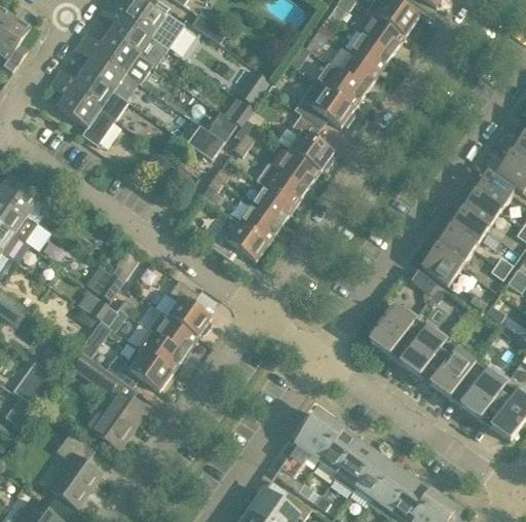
[(151,35),(151,36),(167,47),(185,24),(166,10),(163,15),(140,0),(130,0),(127,5),(120,0),(109,0),(106,4),(151,35)]
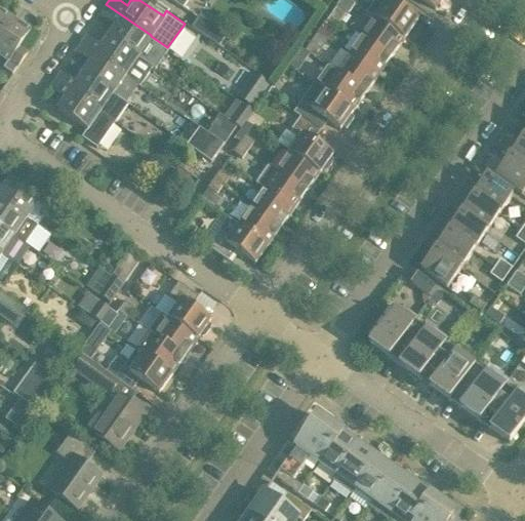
[(366,9),(373,15),(403,36),(417,17),(398,3),(400,0),(372,0),(366,9)]
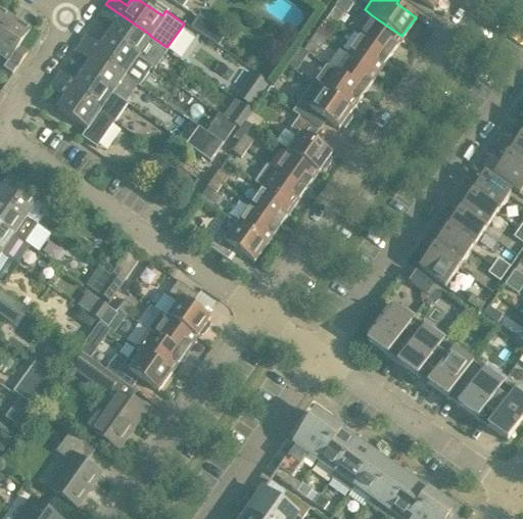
[(329,11),(337,17),(343,9),(335,3),(329,11)]
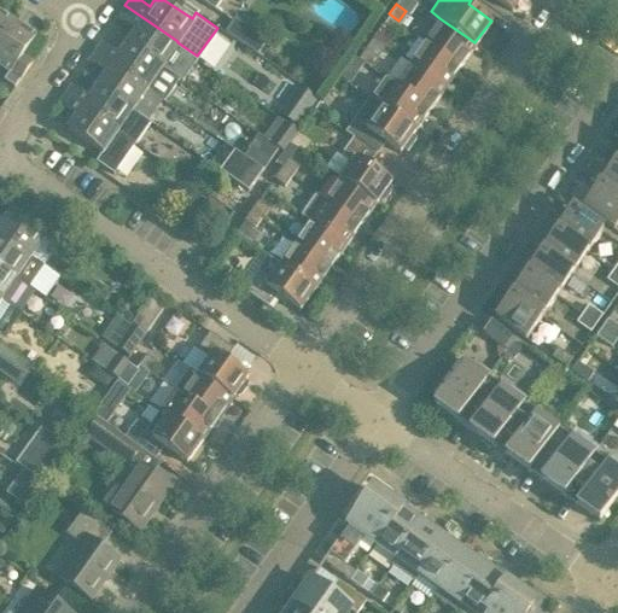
[(0,33),(13,15),(0,5),(0,33)]
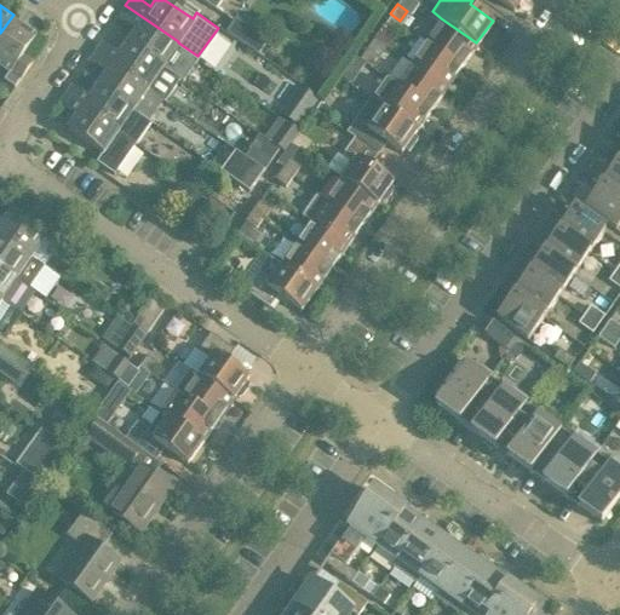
[(137,26),(128,38),(165,62),(161,65),(178,76),(182,80),(197,56),(178,42),(178,41),(125,5),(119,13),(137,26)]
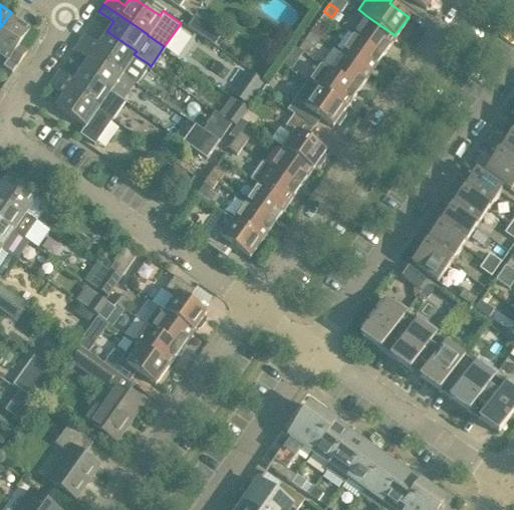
[(331,17),(323,11),(317,19),(325,25),(331,17)]
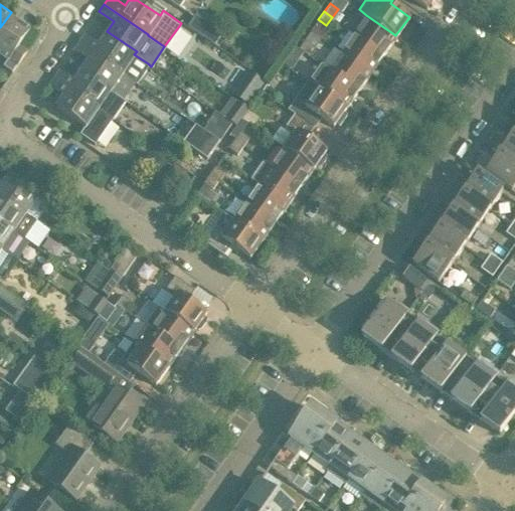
[(12,69),(18,60),(26,49),(19,44),(32,26),(11,12),(0,27),(0,47),(10,54),(5,60),(3,63),(12,69)]
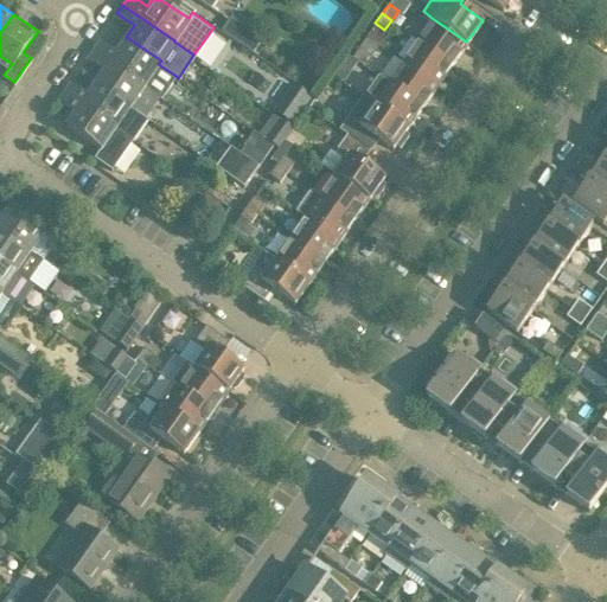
[(262,36),(230,14),(221,29),(253,50),(262,36)]
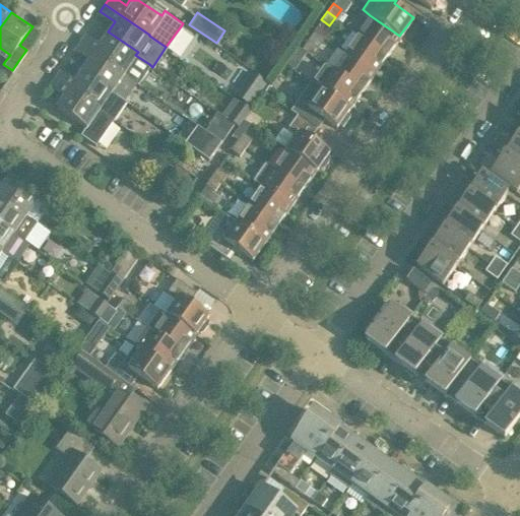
[(370,15),(358,33),(387,54),(399,36),(370,15)]
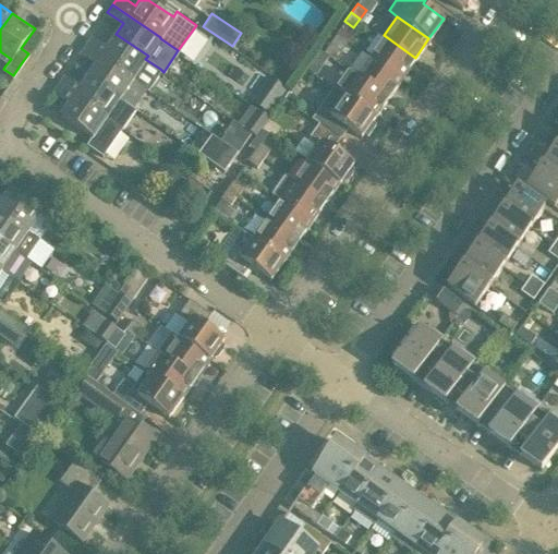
[(145,59),(148,56),(116,34),(108,44),(93,33),(87,41),(135,75),(132,79),(146,88),(160,69),(145,59)]
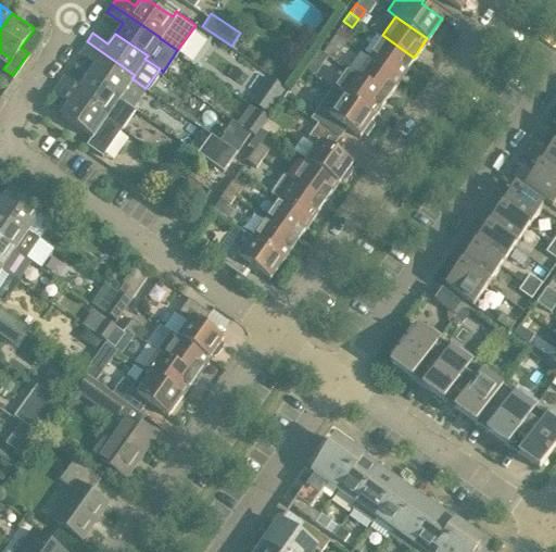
[(382,35),(369,53),(401,76),(414,58),(382,35)]
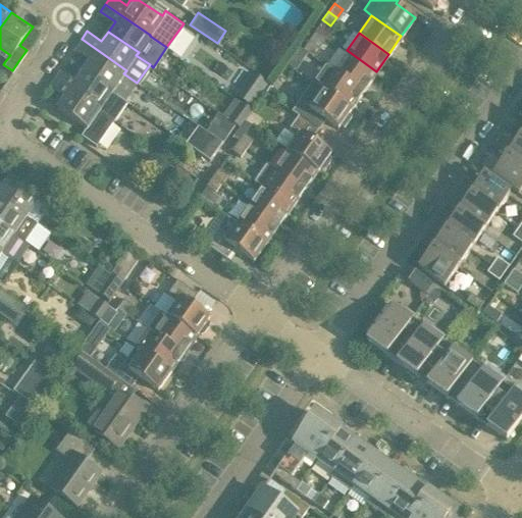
[(113,88),(123,73),(126,70),(82,39),(76,47),(91,57),(84,67),(113,88)]
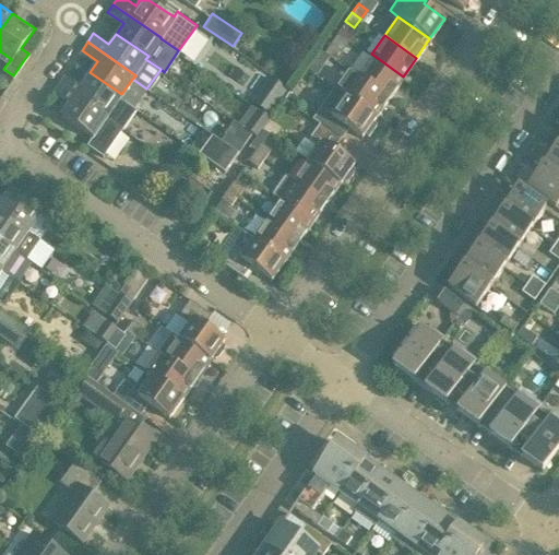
[(299,42),(290,55),(299,60),(308,48),(299,42)]
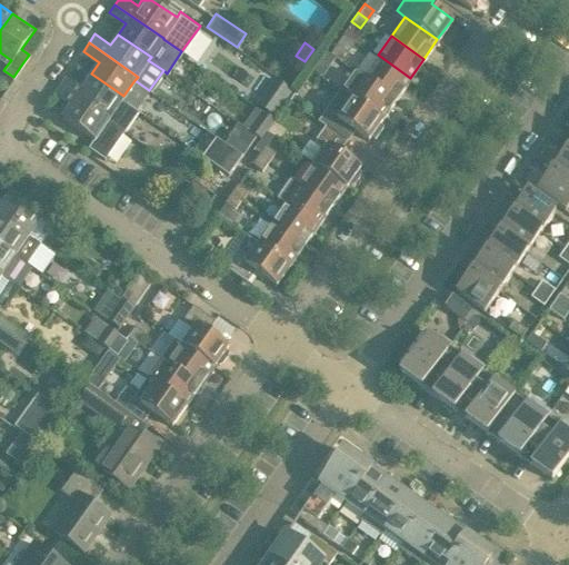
[(330,52),(339,58),(345,49),(337,43),(330,52)]
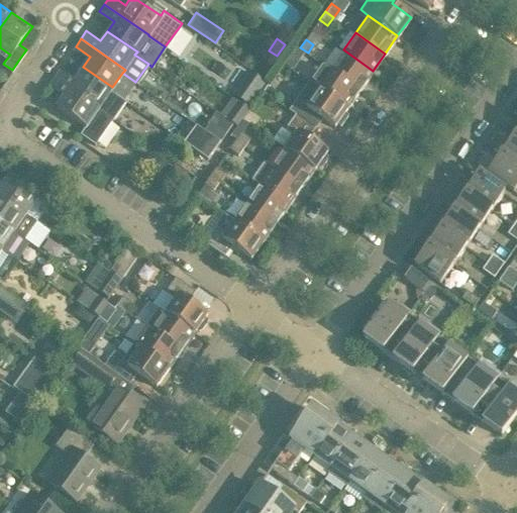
[(343,49),(330,68),(330,69),(359,89),(373,71),(343,49)]
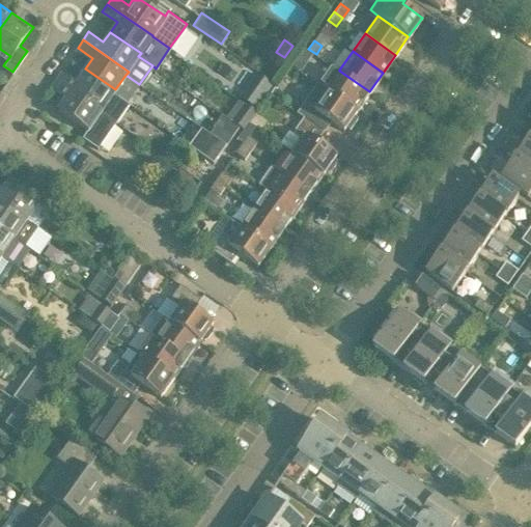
[(356,110),(369,91),(339,71),(339,70),(331,64),(317,82),(326,88),(356,110)]
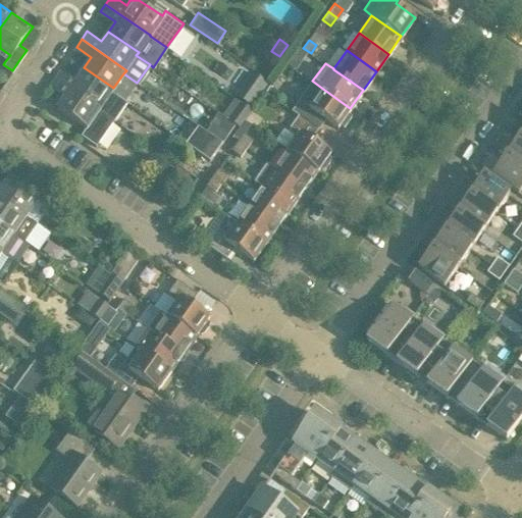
[(115,116),(121,107),(125,101),(111,91),(113,88),(84,67),(76,78),(61,67),(56,75),(115,116)]
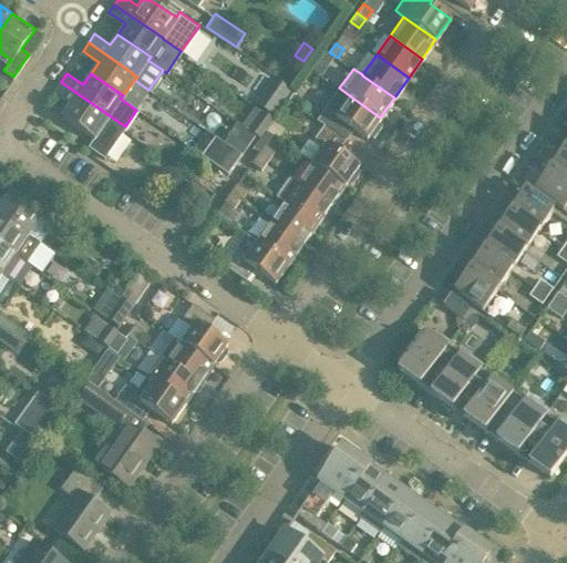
[(290,89),(274,78),(256,102),(272,114),(290,89)]
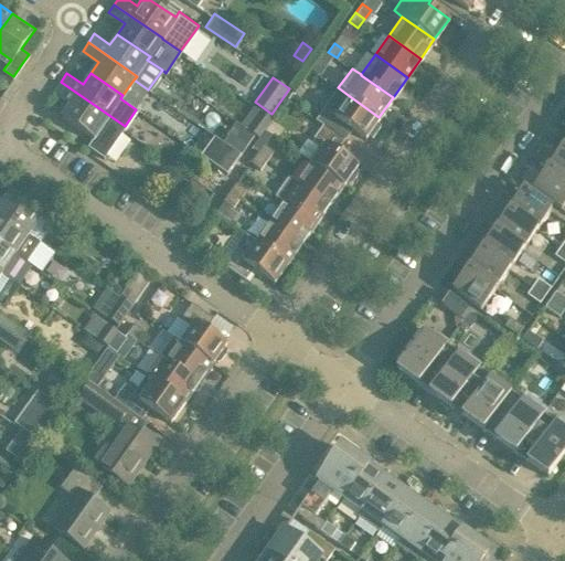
[(106,154),(125,126),(61,82),(55,91),(71,102),(63,113),(95,135),(89,141),(106,154)]
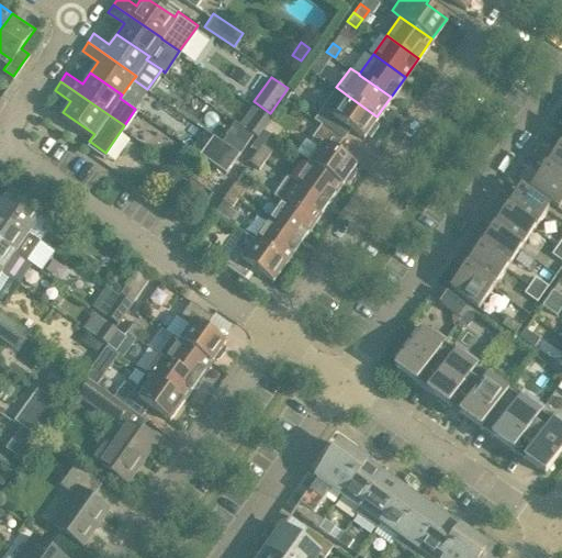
[(321,122),(335,132),(343,121),(363,136),(377,116),(345,93),(335,109),(325,101),(314,118),(321,122)]
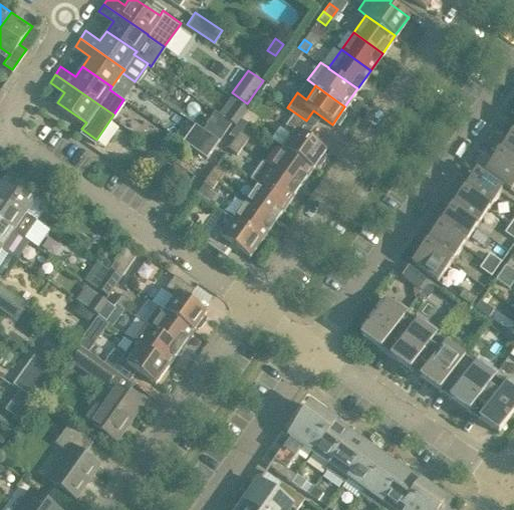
[(235,98),(223,114),(232,121),(234,123),(239,116),(246,107),(235,98)]
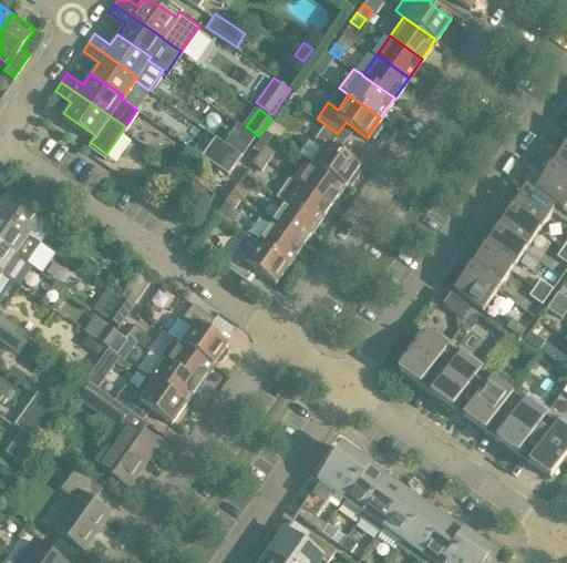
[(248,143),(256,134),(246,126),(238,121),(230,131),(248,143)]
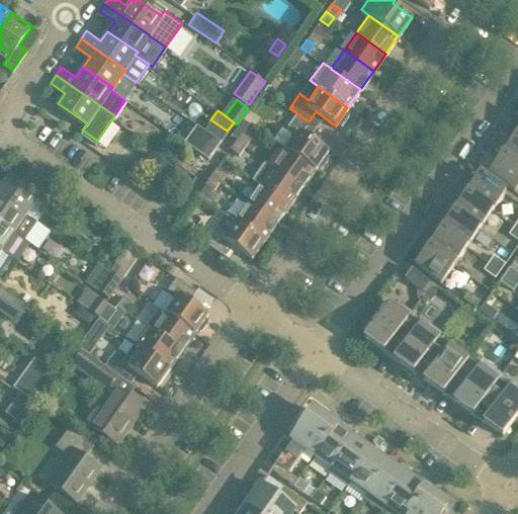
[(313,168),(316,165),(318,167),(322,165),(327,159),(327,155),(324,153),(327,149),(308,136),(315,126),(309,121),(295,112),(285,127),(294,135),(284,148),(313,168)]
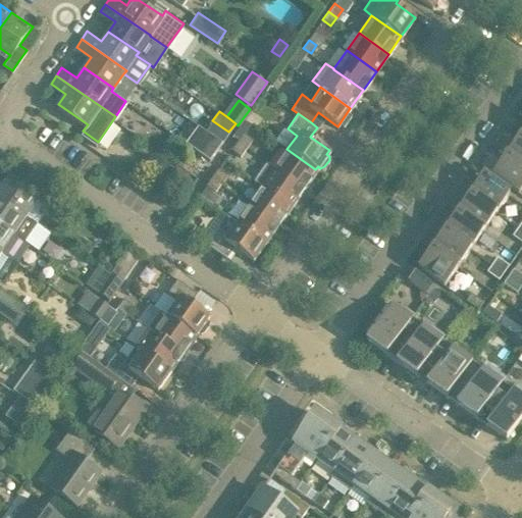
[(222,141),(228,132),(212,120),(206,130),(222,141)]
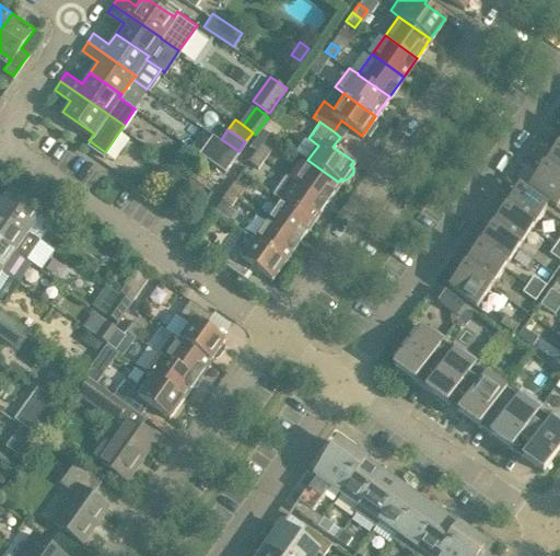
[(213,134),(199,153),(224,171),(238,151),(221,139),(213,134)]
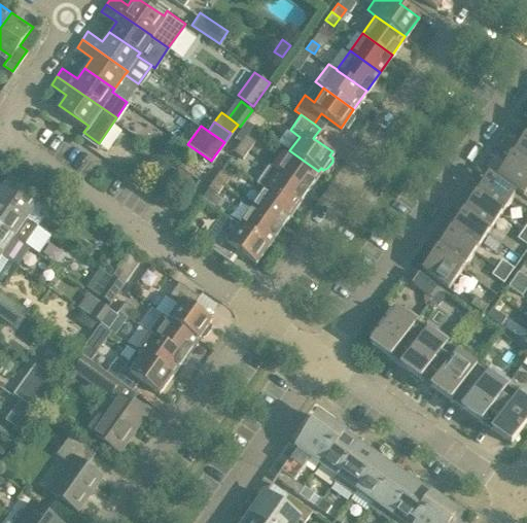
[(243,138),(240,142),(248,148),(255,138),(246,132),(243,138)]
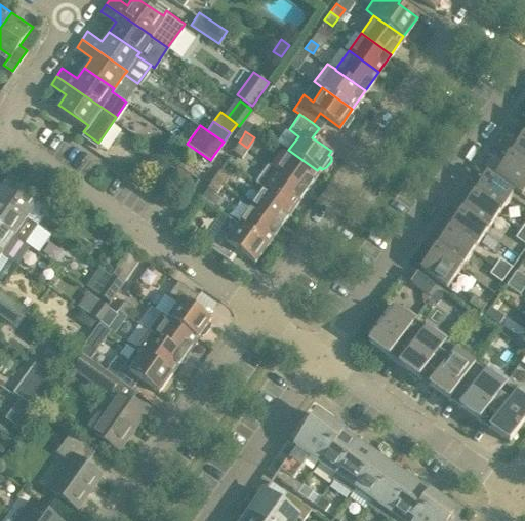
[(524,139),(520,136),(508,154),(524,166),(524,139)]
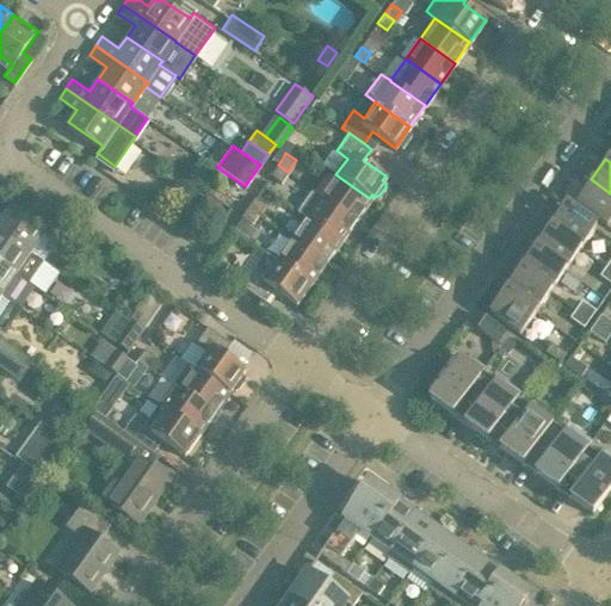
[(288,172),(278,165),(271,173),(281,180),(288,172)]
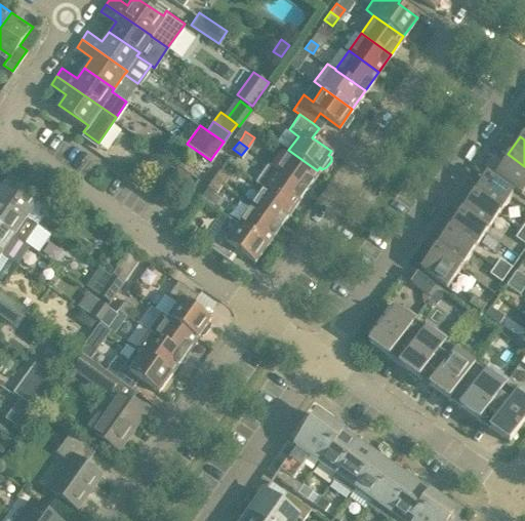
[(288,150),(276,168),(305,189),(317,170),(288,150)]
